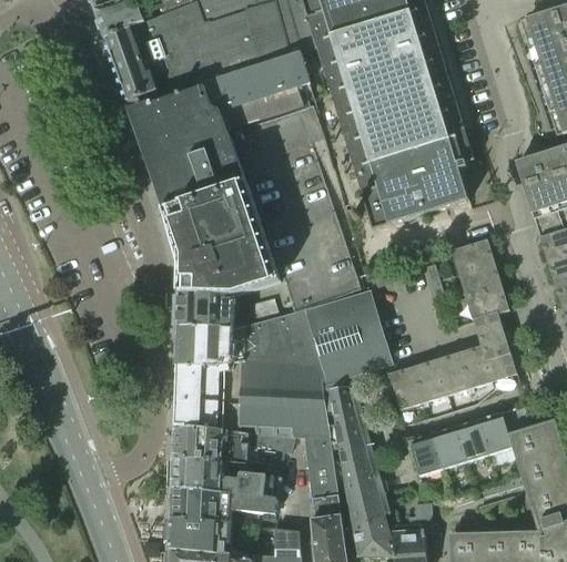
[(147,19),(139,0),(114,0),(95,7),(107,36),(132,26),(147,19)]
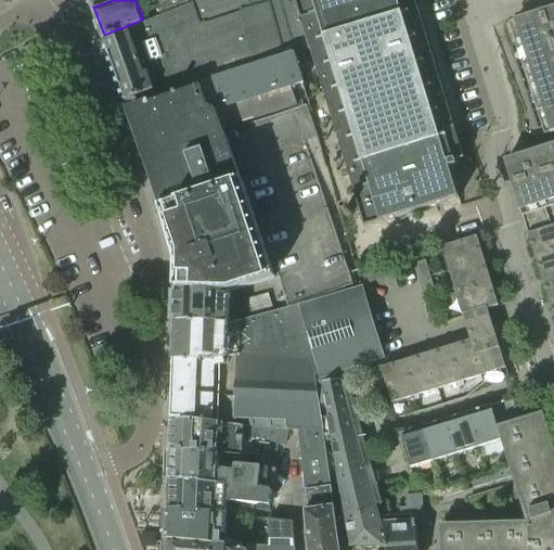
[(143,18),(129,25),(104,35),(126,98),(128,107),(202,84),(200,79),(294,49),(280,0),(189,0),(158,13),(143,18)]
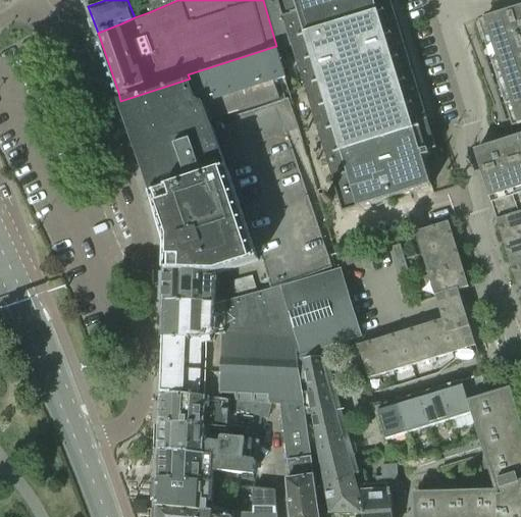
[(145,0),(149,12),(177,0),(145,0)]
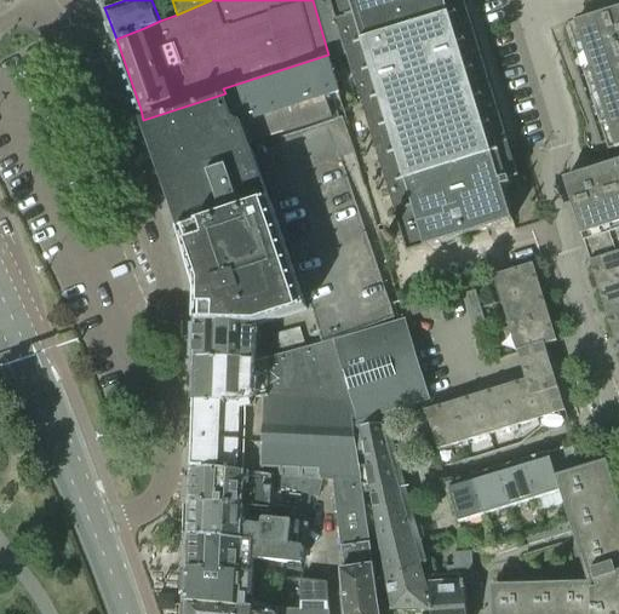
[(313,0),(328,55),(328,56),(347,51),(407,248),(511,216),(502,183),(510,181),(509,174),(517,172),(509,143),(465,0),(313,0)]
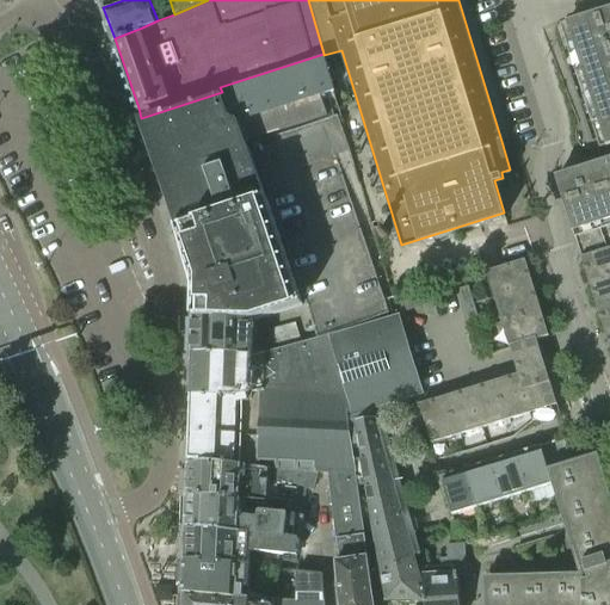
[(609,30),(609,2),(566,18),(574,42),(609,30)]
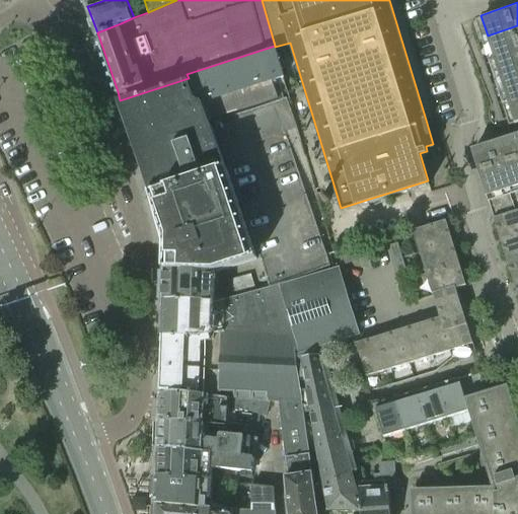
[(517,25),(488,35),(494,55),(517,47),(517,25)]
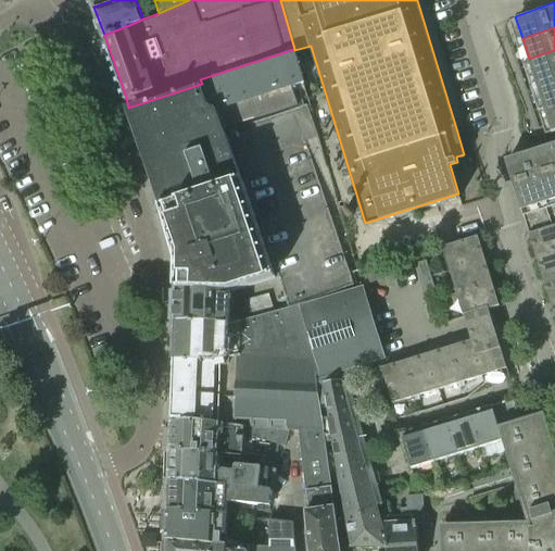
[(128,108),(162,202),(241,177),(216,108),(303,80),(294,50),(294,49),(200,79),(202,84),(128,108)]
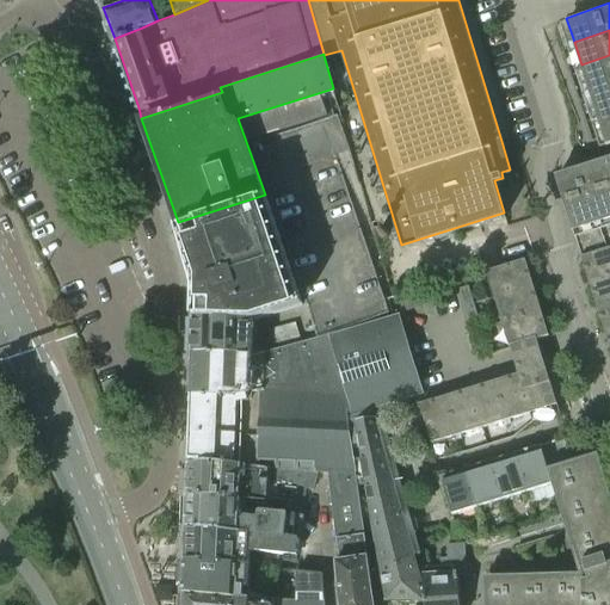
[(609,55),(581,65),(589,88),(609,80),(609,55)]
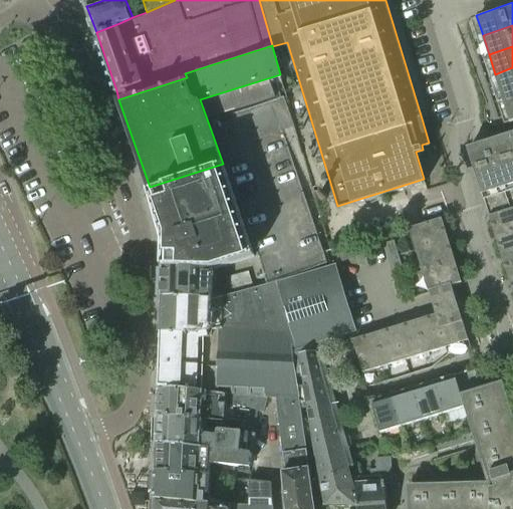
[(512,67),(495,74),(501,93),(512,89),(512,67)]
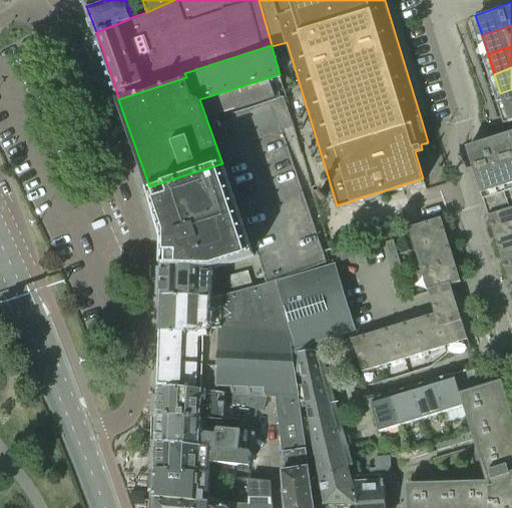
[(511,89),(500,93),(507,113),(508,119),(511,117),(511,89)]
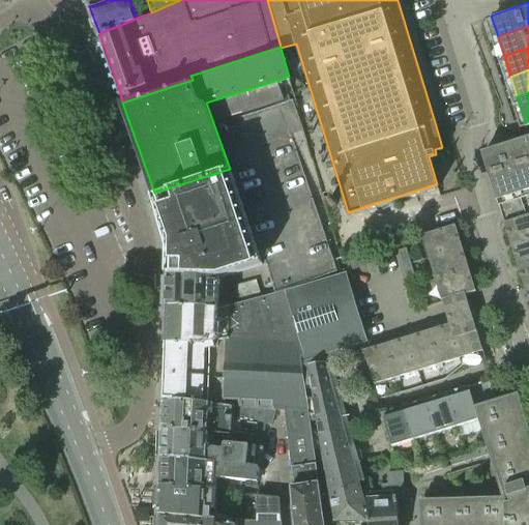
[(274,289),(336,268),(290,129),(302,126),(292,95),(217,121),(274,289)]
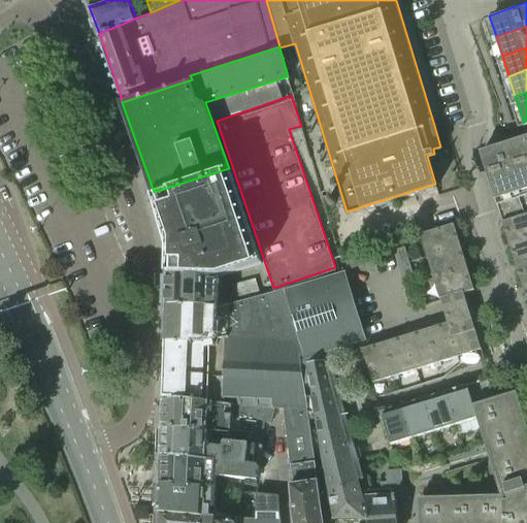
[(526,133),(480,149),(495,197),(495,199),(501,219),(526,209),(526,133)]
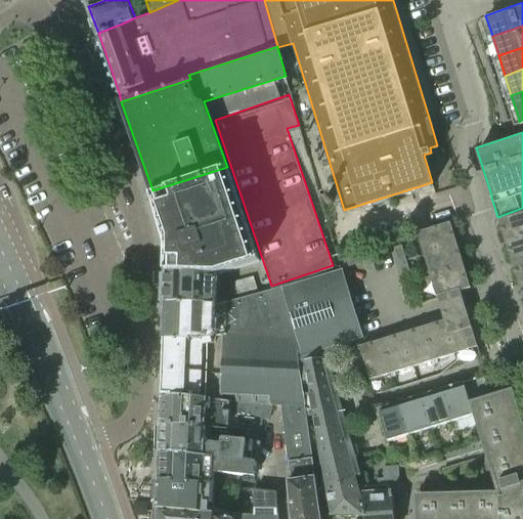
[(259,257),(227,167),(153,190),(150,191),(165,241),(166,244),(166,269),(167,269),(216,271),(259,257)]
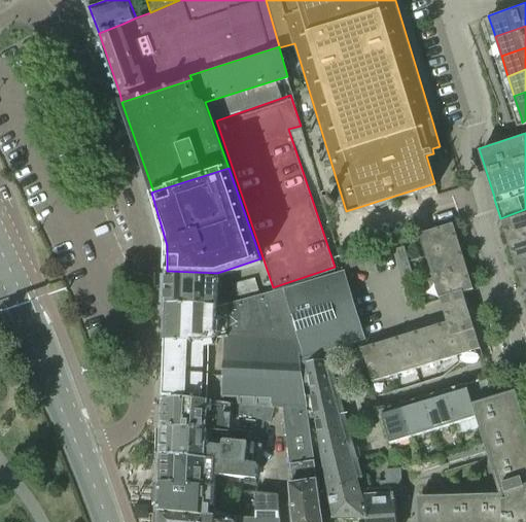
[(525,209),(500,218),(507,240),(525,234),(525,209)]
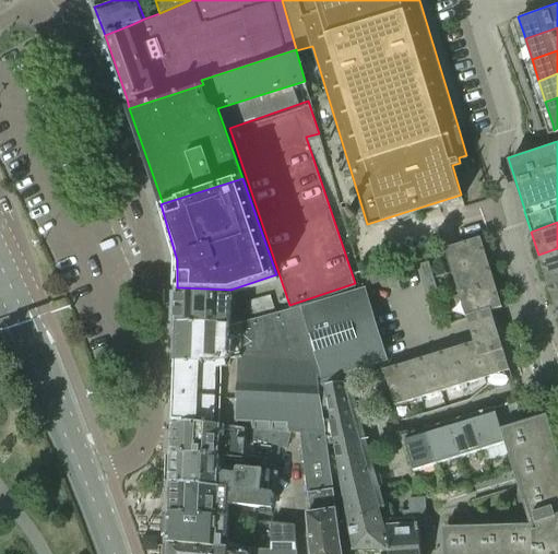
[(444,245),(444,246),(451,268),(487,257),(479,234),(444,245)]
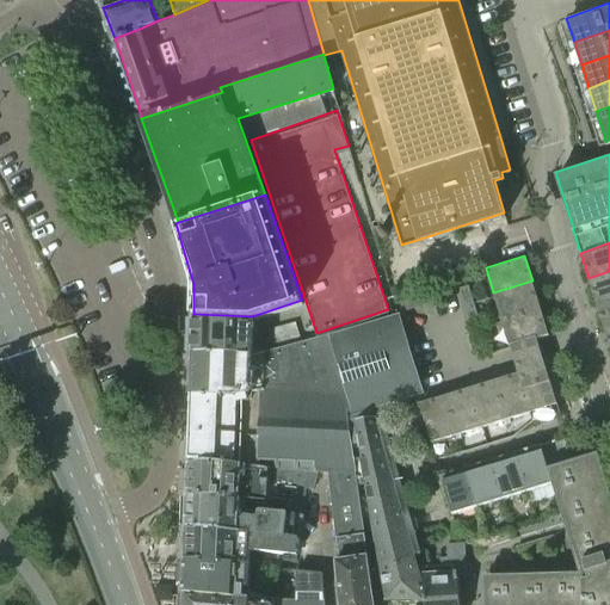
[(609,297),(609,271),(589,278),(596,302),(609,297)]
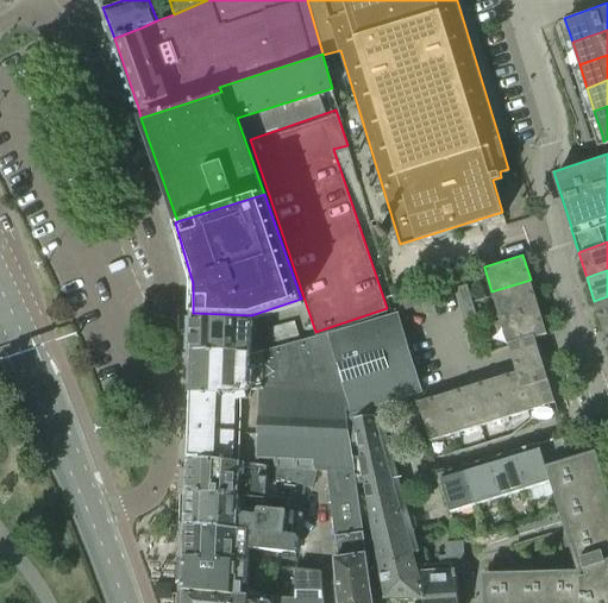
[(538,305),(531,280),(491,291),(500,316),(538,305)]
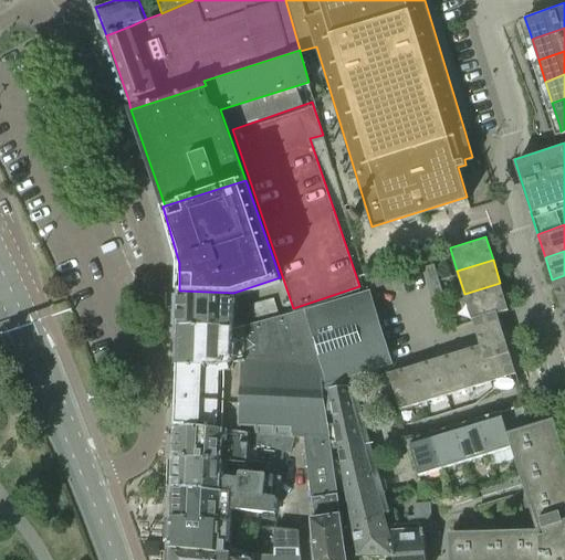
[(425,263),(430,280),(438,277),(433,261),(425,263)]
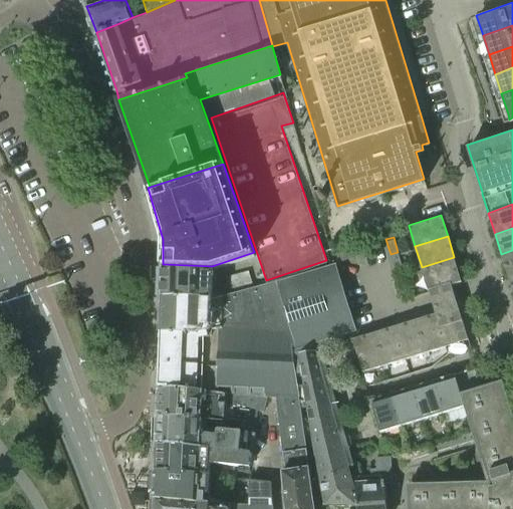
[(512,250),(501,254),(508,275),(512,273),(512,250)]
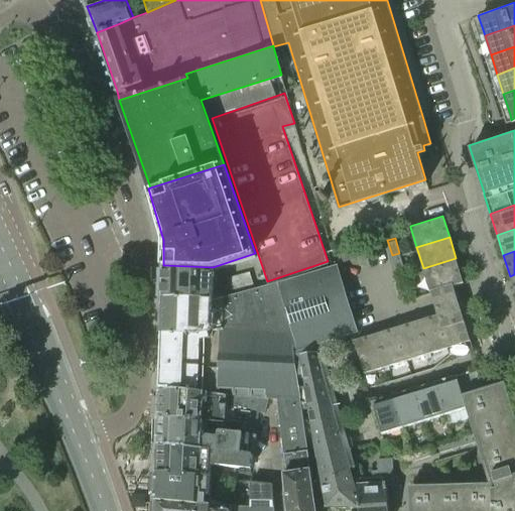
[(404,268),(399,253),(392,255),(396,270),(404,268)]
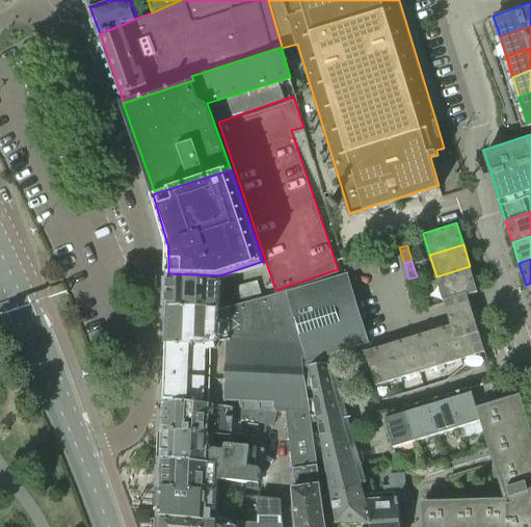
[(470,266),(436,277),(443,299),(467,292),(477,289),(470,266)]
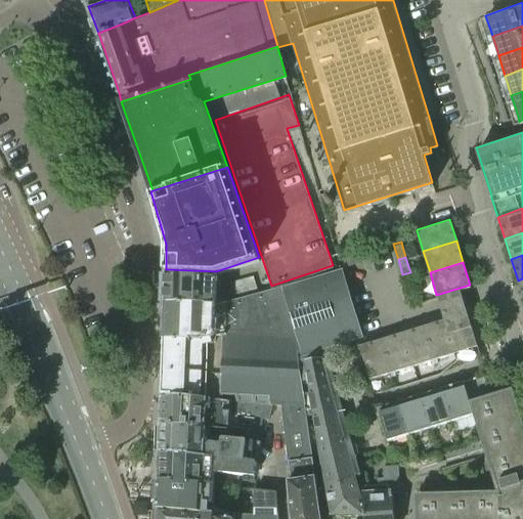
[(215,302),(166,300),(162,392),(202,396),(202,395),(211,395),(211,397),(231,399),(262,402),(264,401),(267,403),(270,406),(271,404),(271,399),(281,400),(281,405),(288,459),(289,459),(289,461),(312,457),(304,402),(305,401),(299,354),(307,351),(362,335),(341,266),(271,286),(227,298),(215,302)]
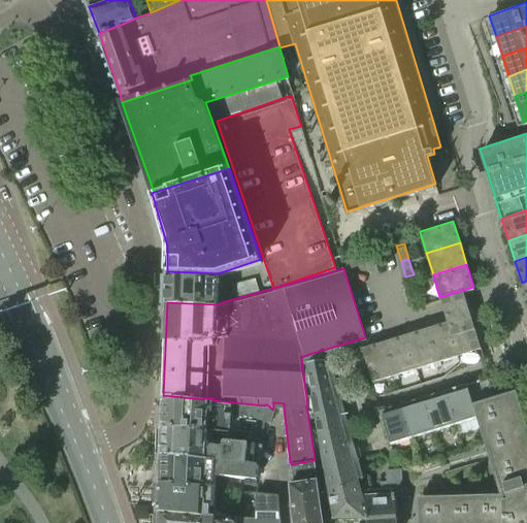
[(168,271),(168,272),(161,272),(161,301),(167,301),(167,302),(217,304),(218,273),(168,271)]
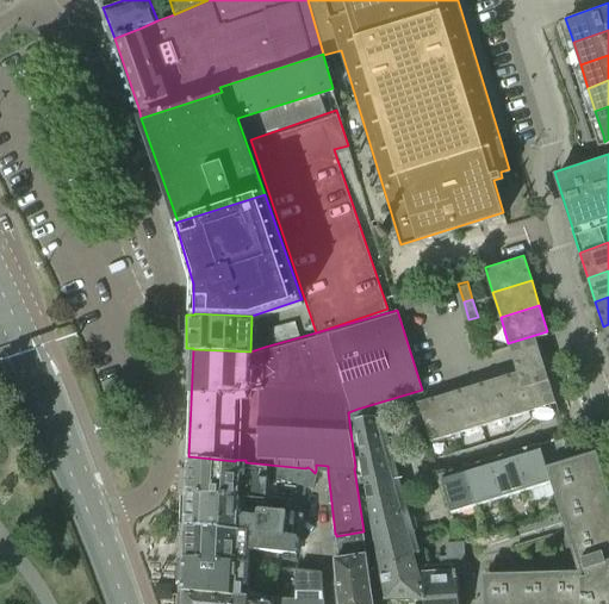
[(277,342),(299,336),(294,317),(271,324),(277,342)]
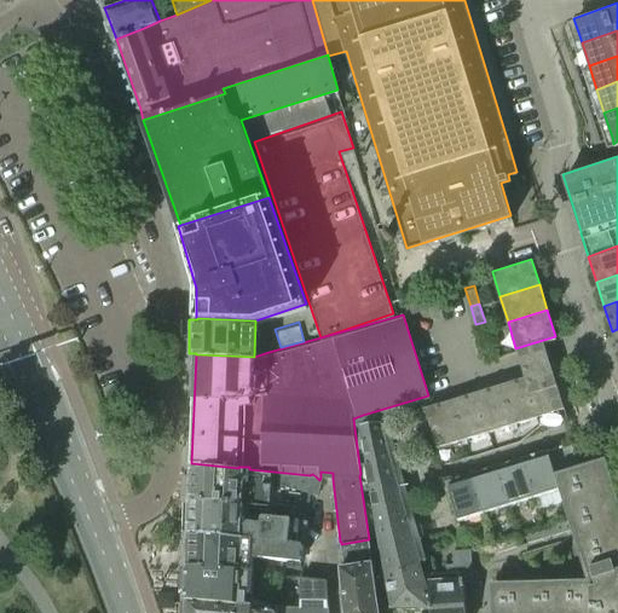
[(495,354),(495,353),(489,336),(480,339),(485,357),(495,354)]
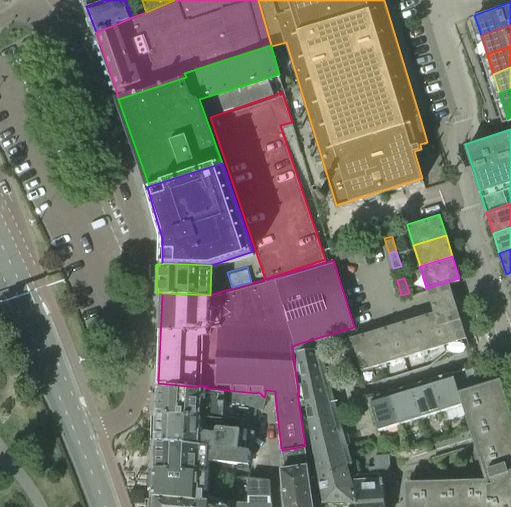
[(433,310),(412,316),(422,349),(443,343),(444,349),(468,342),(452,291),(449,281),(426,288),(430,298),(433,310)]
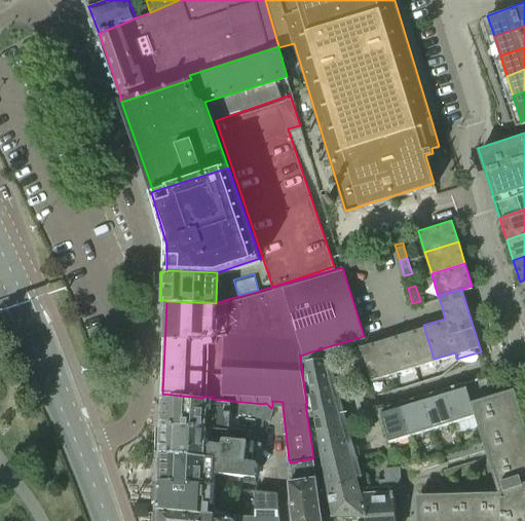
[(423,325),(403,331),(413,365),(434,359),(423,325)]
